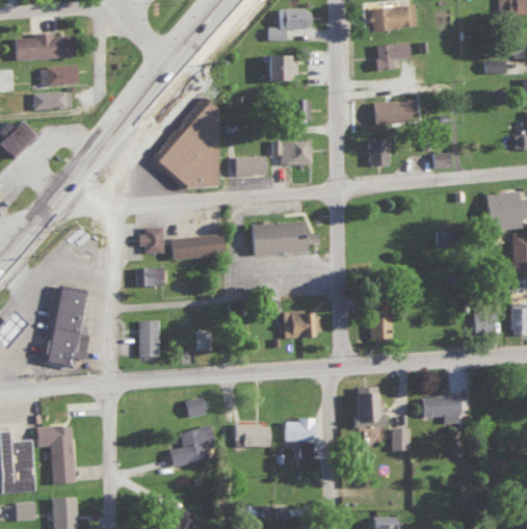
[(264,3),(311,0),(313,37),(266,41),(264,3)]
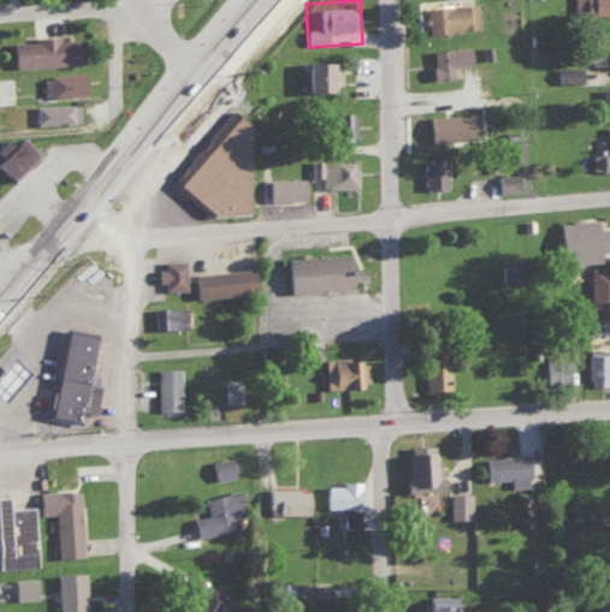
[(609,0),(578,0),(579,17),(609,16),(609,0)]
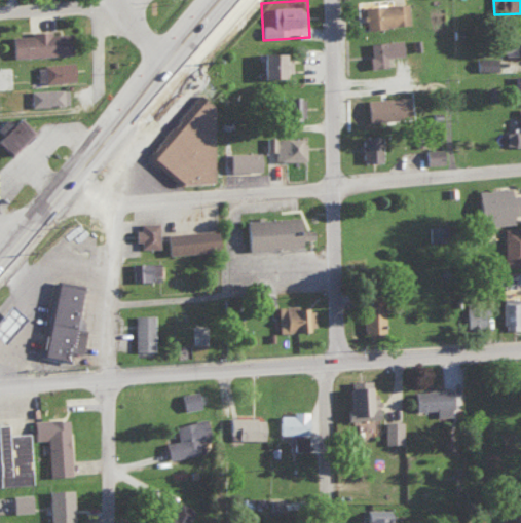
[(412,28),(411,6),(368,7),(369,29),(412,28)]
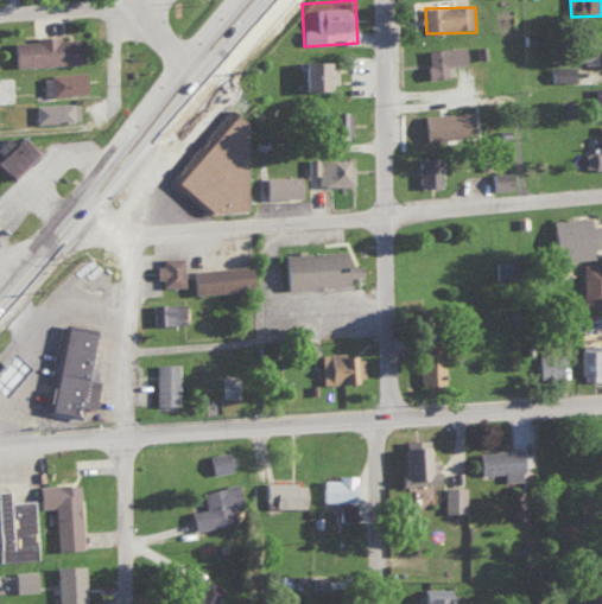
[(574,36),(601,33),(601,76),(576,78),(574,36)]
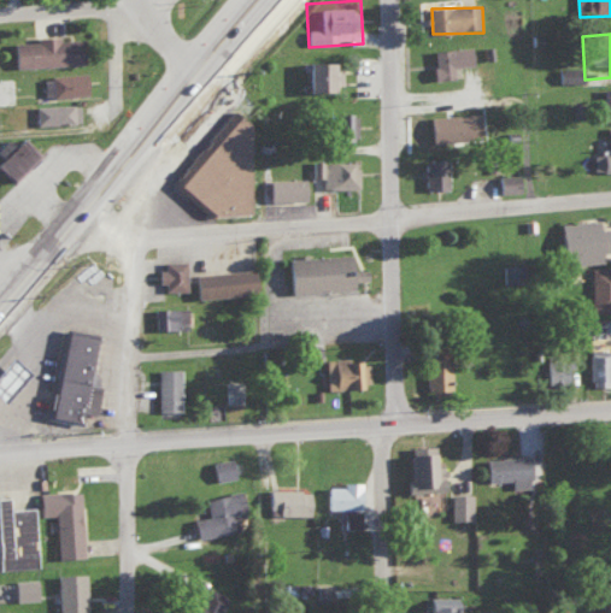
[(17,69),(86,66),(84,39),(39,41),(39,43),(16,43),(17,69)]
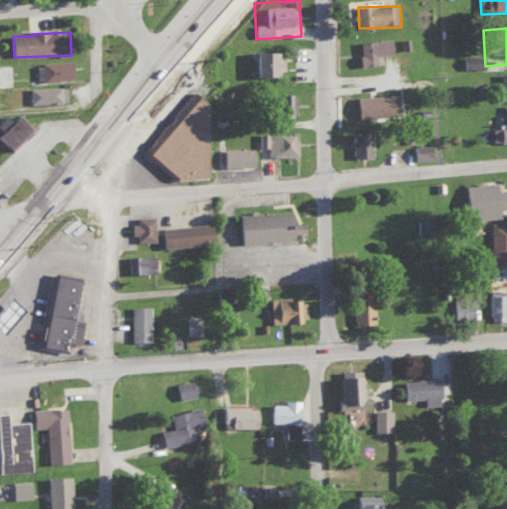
[(348,40),(393,37),(395,73),(350,76),(348,40)]
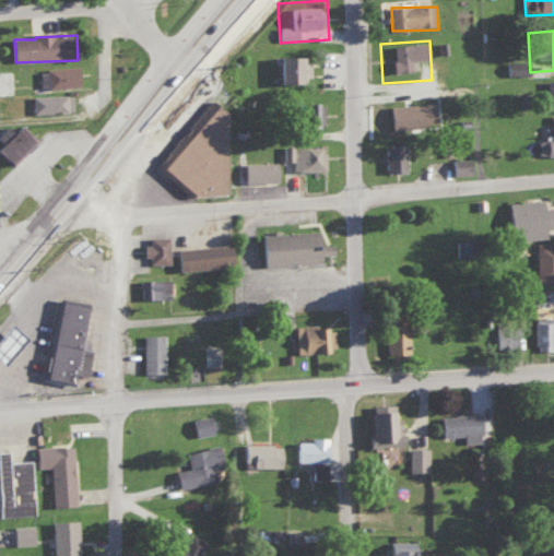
[(275,57),(325,54),(327,93),(278,96),(275,57)]
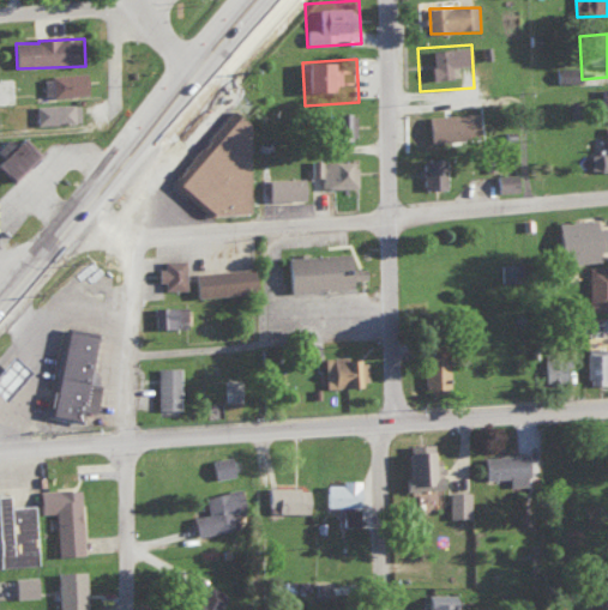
[(583,83),(583,70),(559,70),(559,84),(583,83)]
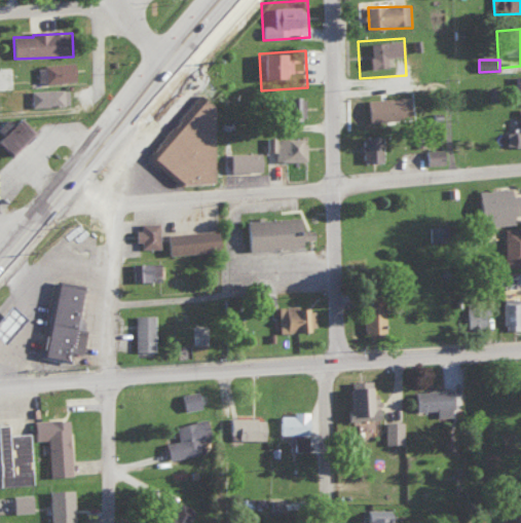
[(76,83),(76,65),(47,65),(47,83),(76,83)]
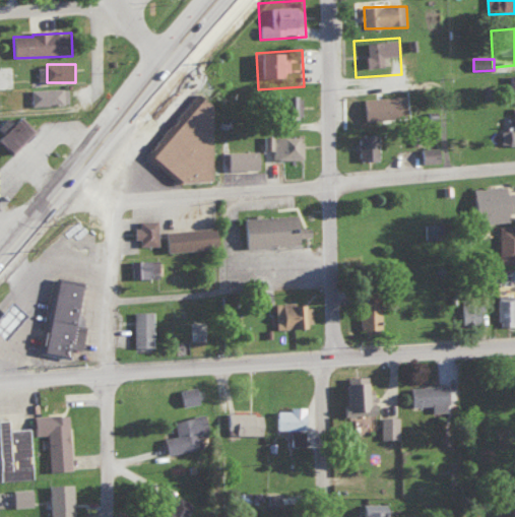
[(491,72),(514,70),(514,107),(493,109),(491,72)]
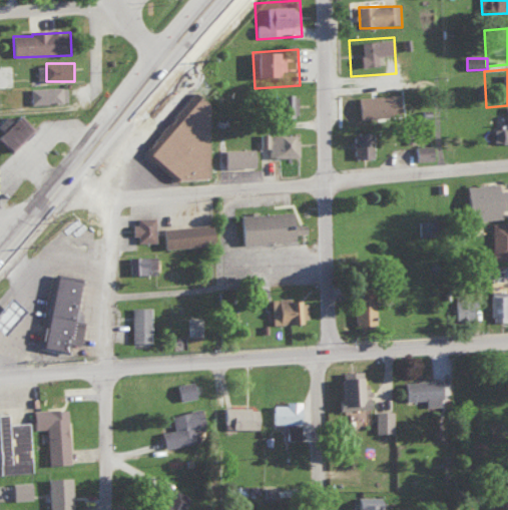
[(32,89),(33,105),(70,104),(69,88),(32,89)]
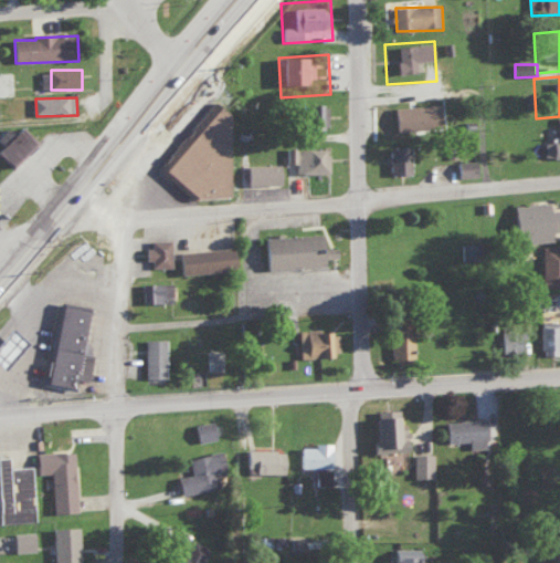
[(160,166),(218,102),(234,113),(235,198),(200,200),(160,166)]
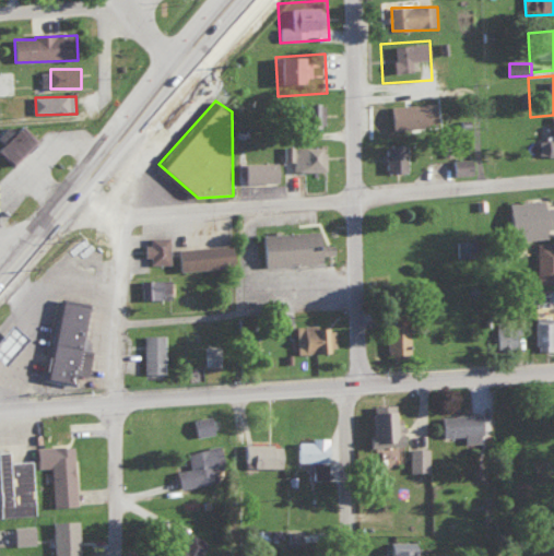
[(326,128),(327,105),(303,105),(303,114),(299,114),(299,120),(310,120),(310,128),(326,128)]
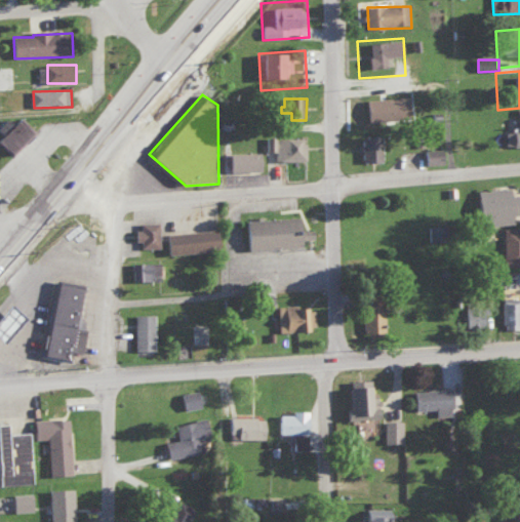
[(368,99),(369,121),(409,120),(408,98),(368,99)]
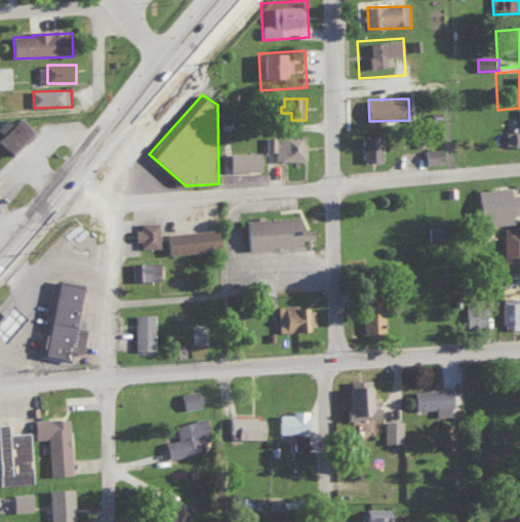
[(496,117),(519,115),(519,153),(498,155),(496,117)]
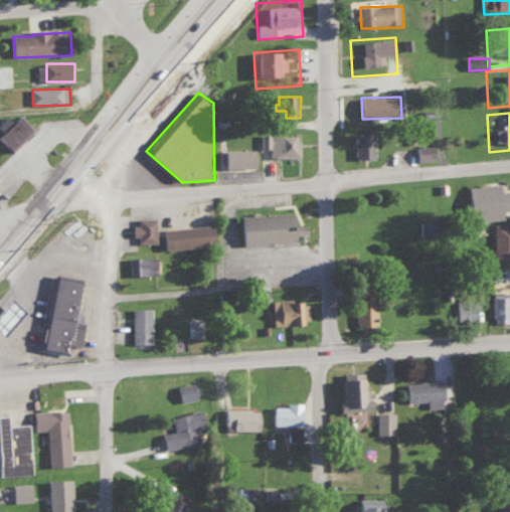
[(0,144),(12,155),(35,130),(20,116),(11,125),(10,124),(0,135),(0,144)]
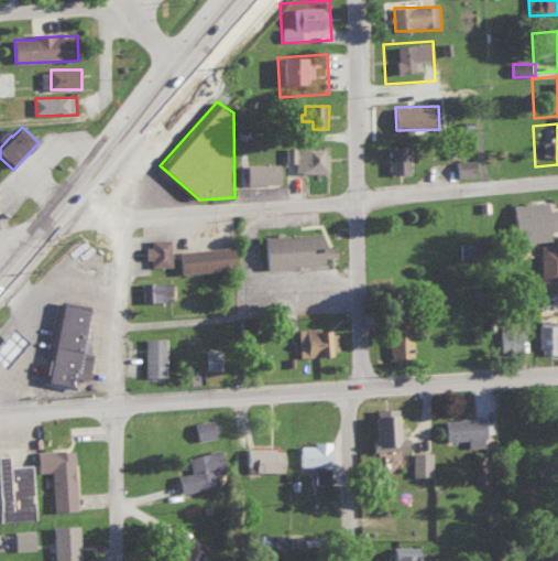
[(389,143),(438,140),(439,181),(390,184),(389,143)]
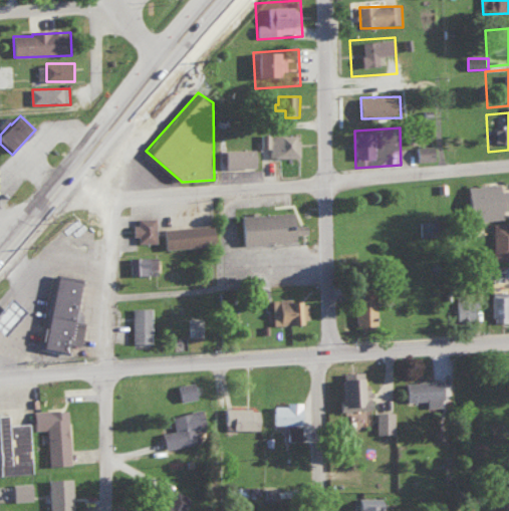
[(267,136),(312,133),(313,169),(268,172),(267,136)]
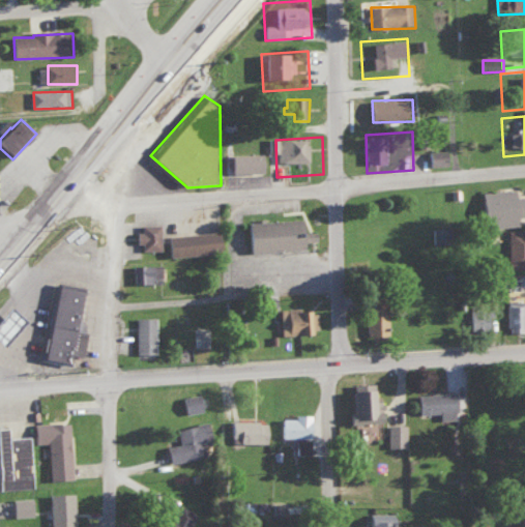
[(449,167),(448,151),(432,152),(432,167),(449,167)]
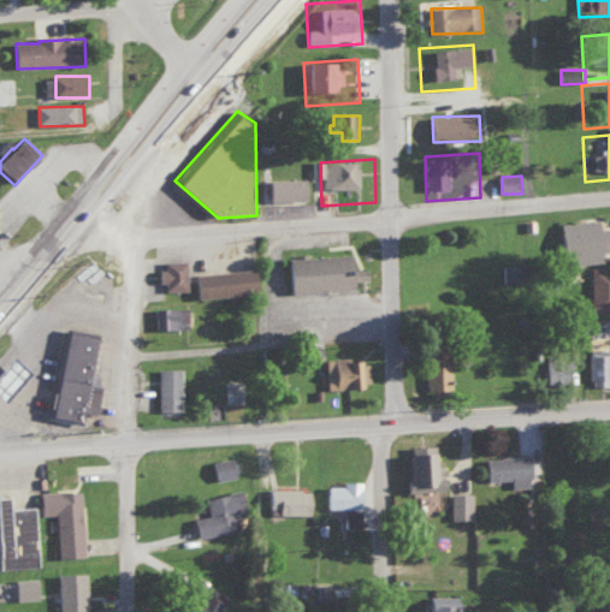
[(307,180),(271,182),(271,202),(307,202),(307,180)]
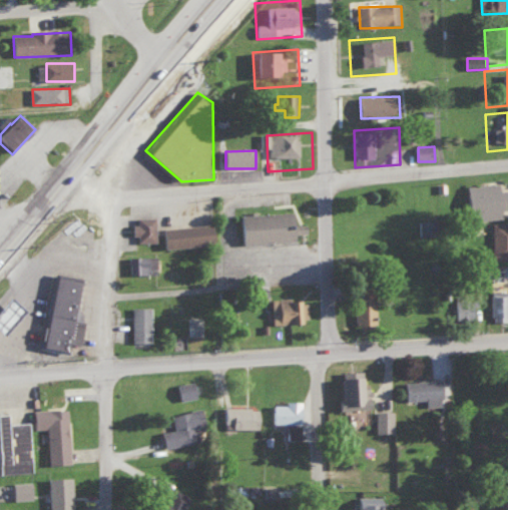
[(459,190),(507,185),(507,215),(462,219),(459,190)]
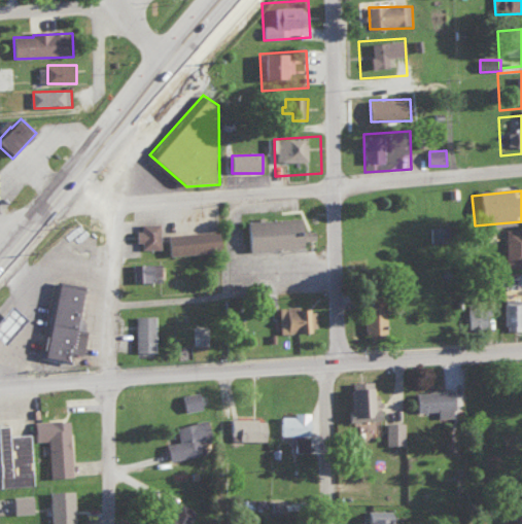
[(248,220),(304,215),(307,245),(250,250),(248,220)]
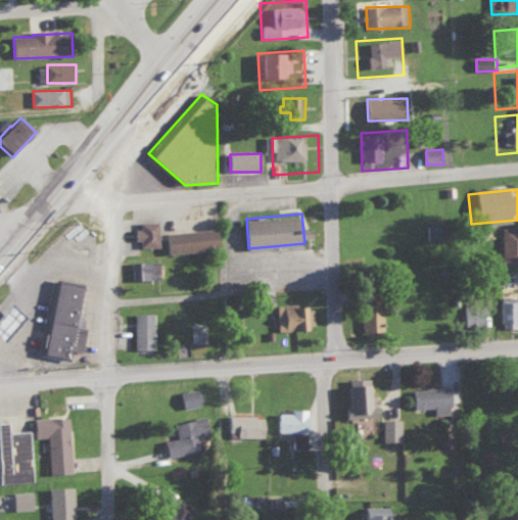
[(143,248),(160,248),(159,223),(142,223),(142,230),(137,230),(137,241),(143,241),(143,248)]
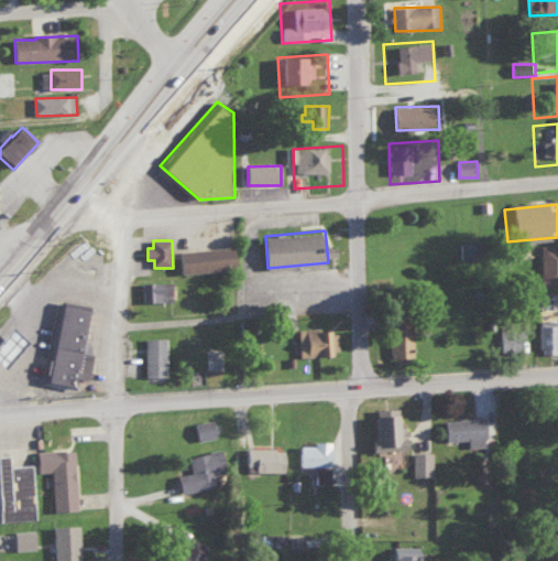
[(175,246),(234,241),(238,272),(178,278),(175,246)]
